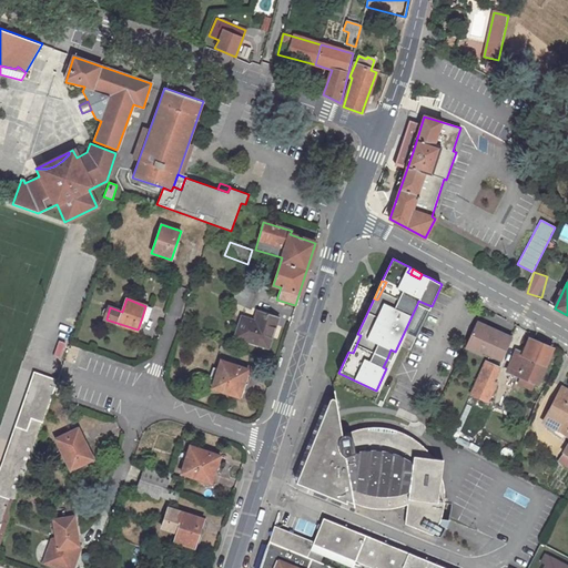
[(432,306),(418,301),(417,304),(429,311),(432,306)]
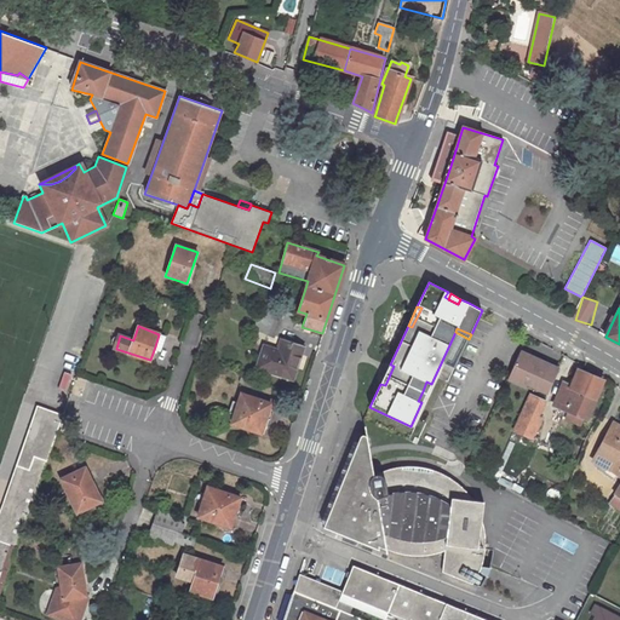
[(159,334),(155,346),(161,349),(165,337),(159,334)]
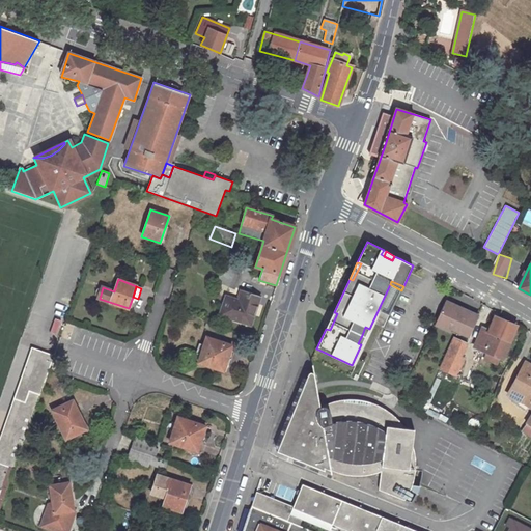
[(220,314),(251,325),(260,296),(242,289),(239,301),(226,297),(220,314)]
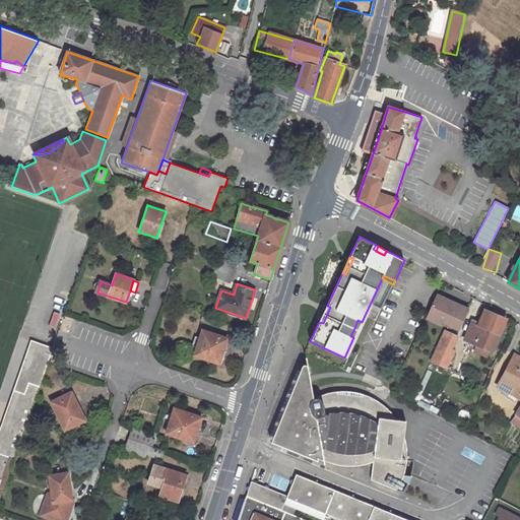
[(437,295),(427,317),(427,318),(451,329),(452,326),(447,324),(443,322),(445,317),(438,315),(446,299),(437,295)]
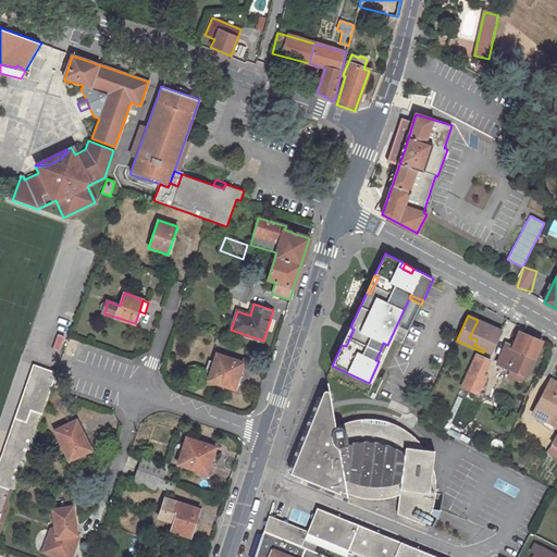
[(478,320),(469,337),(477,339),(474,345),(479,347),(484,349),(492,354),(503,332),(478,320)]
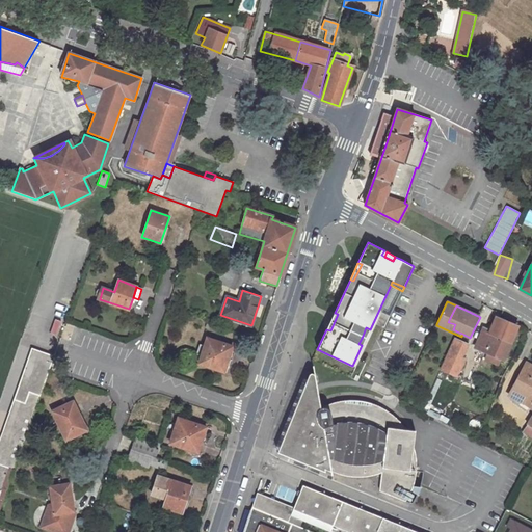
[(338,314),(335,313),(326,329),(330,330),(338,314)]
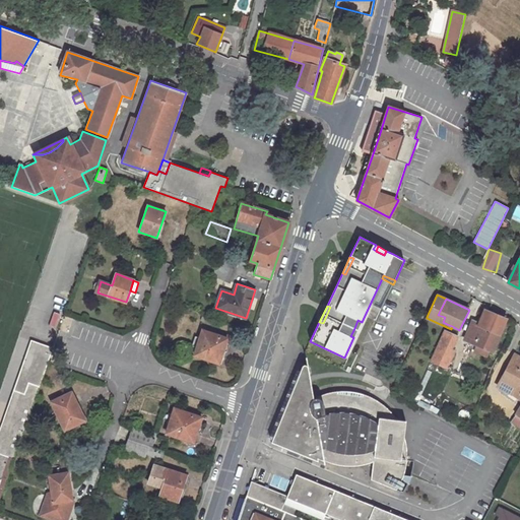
[(481,325),(500,333),(507,318),(489,309),(481,324),(481,325)]
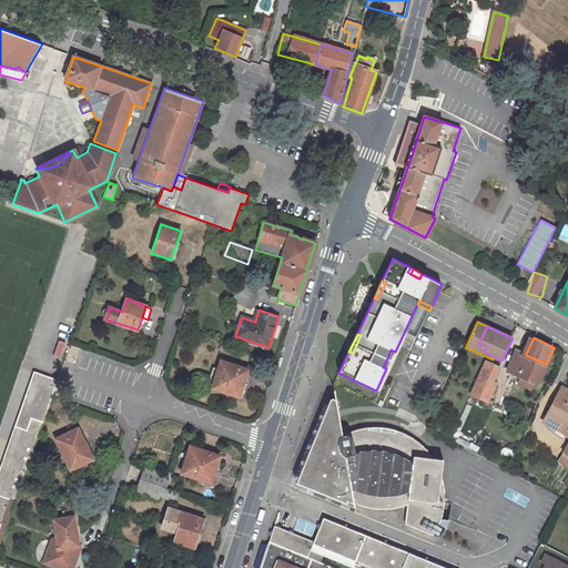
[(546,364),(526,355),(526,354),(523,353),(517,350),(507,371),(523,378),(535,383),(537,385),(546,364)]
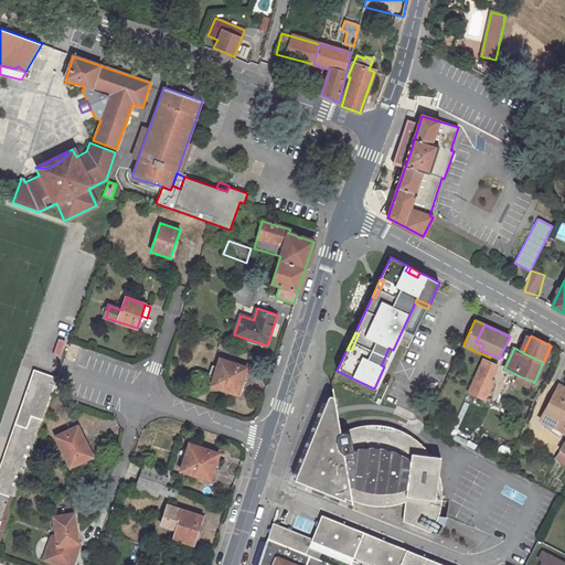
[(235,394),(241,375),(243,376),(246,366),(220,358),(216,366),(213,377),(211,386),(235,394)]
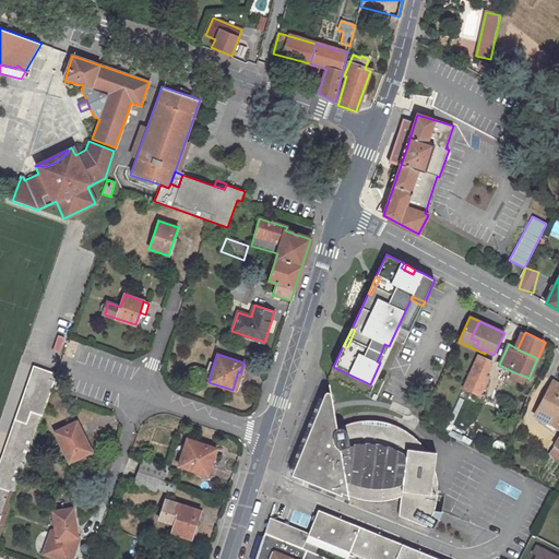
[(478,356),(464,388),(480,396),(489,378),(486,377),(492,363),(491,363),(478,356)]
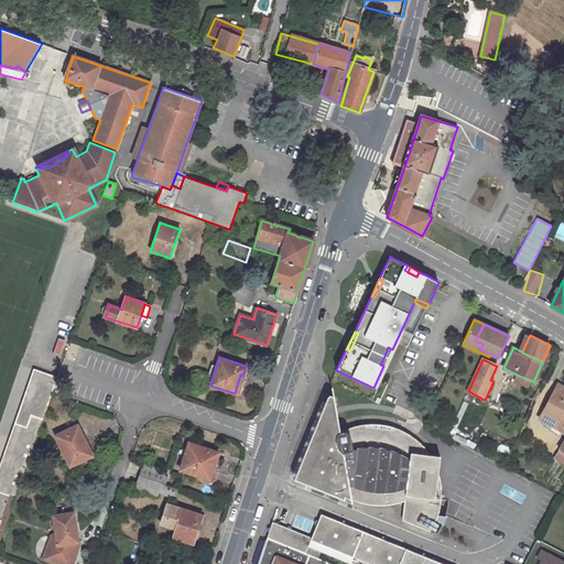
[(240,375),(235,393),(239,394),(245,377),(242,376),(240,375)]
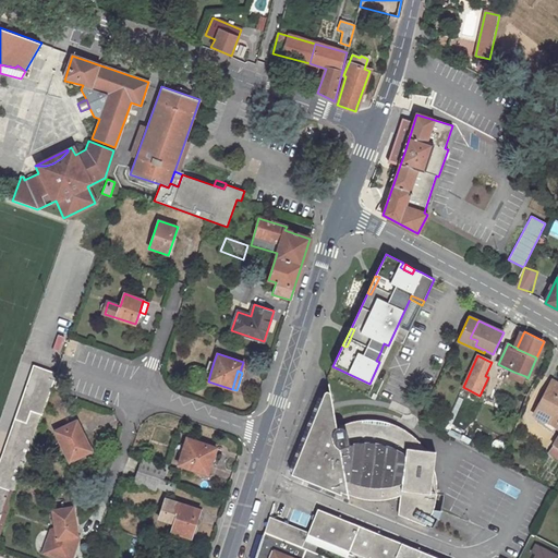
[(510,377),(522,384),(525,376),(513,372),(510,377)]
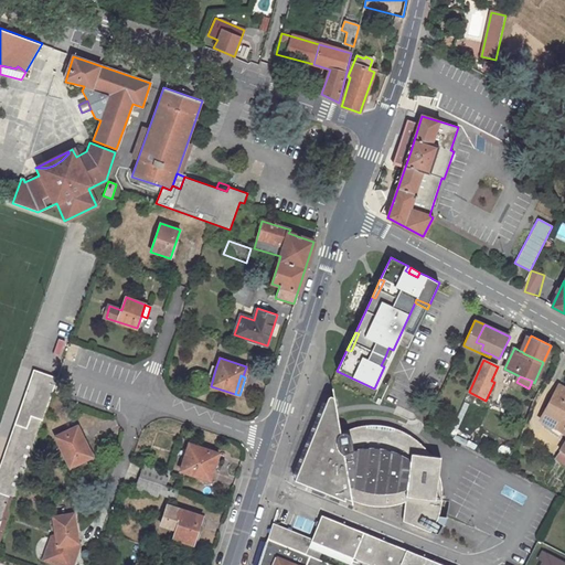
[(564,388),(560,385),(541,420),(557,429),(564,435),(564,388)]
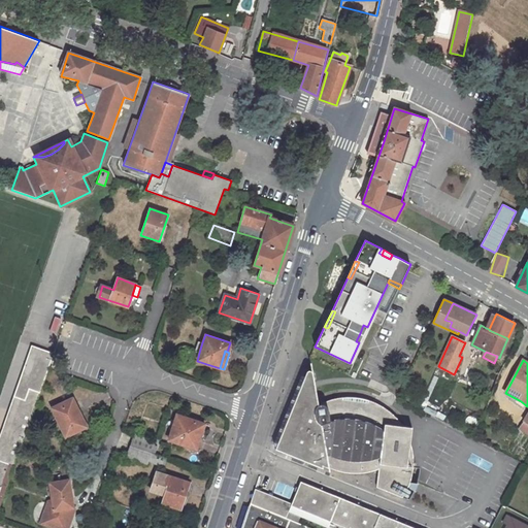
[(305,376),(276,450),(324,469),(324,466),(293,453),(291,452),(289,451),(288,448),(288,446),(288,443),(289,441),(291,439),(293,438),(295,438),(298,438),(301,440),(303,435),(300,434),(298,432),(297,429),(297,425),(299,423),(301,420),(304,419),(307,419),(310,421),(312,423),(317,420),(316,419),(315,417),(314,415),(315,413),(315,410),(316,408),(317,406),(319,405),(315,381),(305,376)]
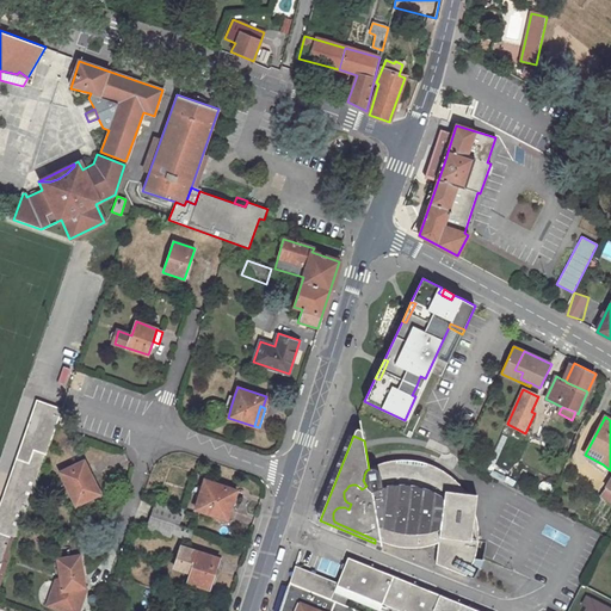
[(0,584),(23,519),(45,455),(34,451),(29,464),(31,464),(29,470),(18,477),(11,474),(2,497),(8,499),(0,523),(0,584)]
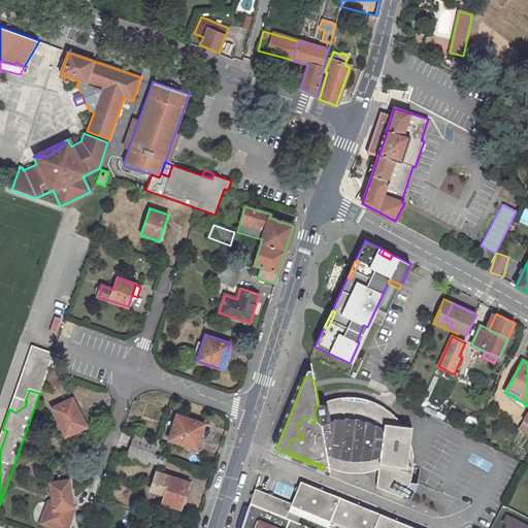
[(25,401),(13,397),(9,409),(15,413),(25,406),(27,401),(25,401)]
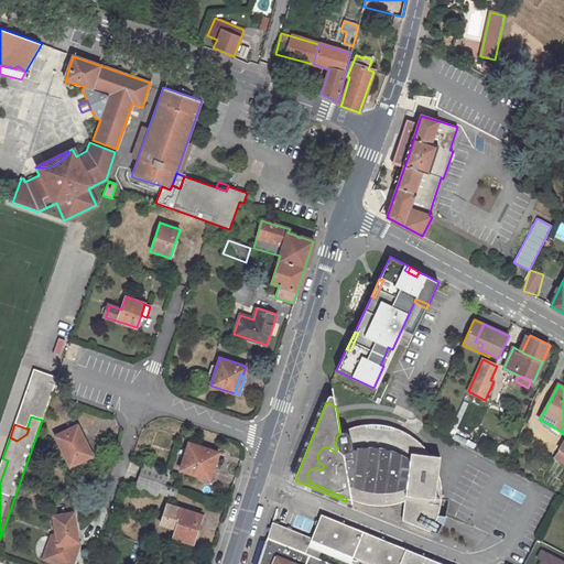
[(356,502),(367,506),(369,506),(379,507),(389,506),(398,505),(405,502),(402,521),(431,532),(434,525),(437,519),(440,510),(442,503),(442,500),(435,499),(441,457),(408,453),(410,434),(401,430),(391,426),(384,425),(378,424),(373,424),(365,425),(357,426),(350,429),(346,430),(345,432),(343,433),(340,433),(338,434),(337,436),(336,438),(336,441),(335,443),(336,445),(337,447),(338,448),(334,452),(332,449),(328,447),(325,447),(322,448),(320,452),(317,454),(317,458),(318,462),(321,464),(324,465),(322,470),(318,468),(315,468),(313,468),(311,469),(308,472),(307,474),(307,476),(307,478),(308,481),(311,483),(313,484),(346,498),(356,502)]
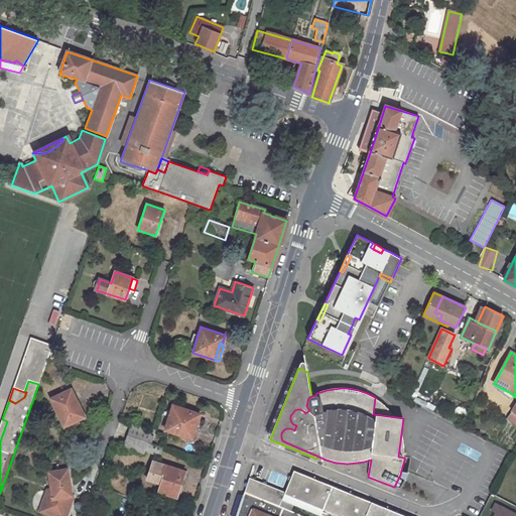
[(50,399),(63,427),(84,417),(71,389),(50,399)]
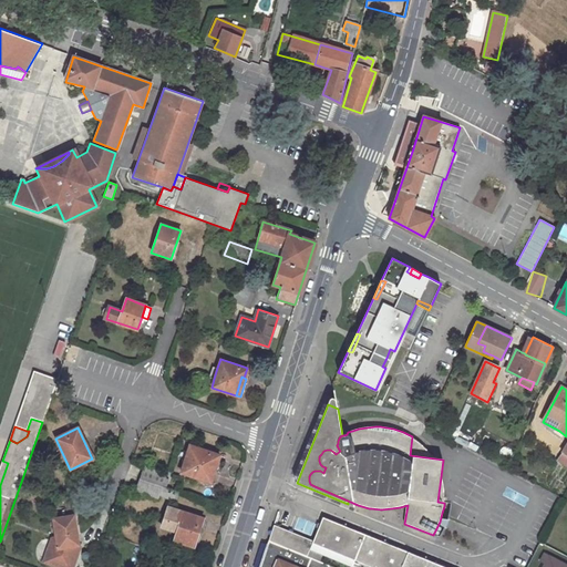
[(181,472),(206,481),(209,473),(214,474),(217,475),(223,456),(189,445),(181,472)]
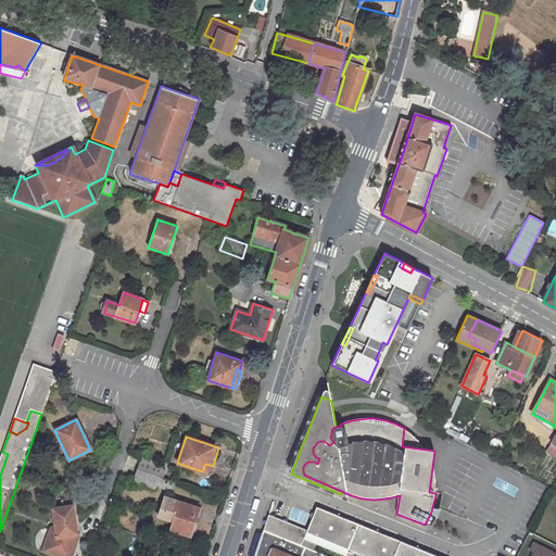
[(546,452),(555,458),(555,449),(551,445),(546,452)]
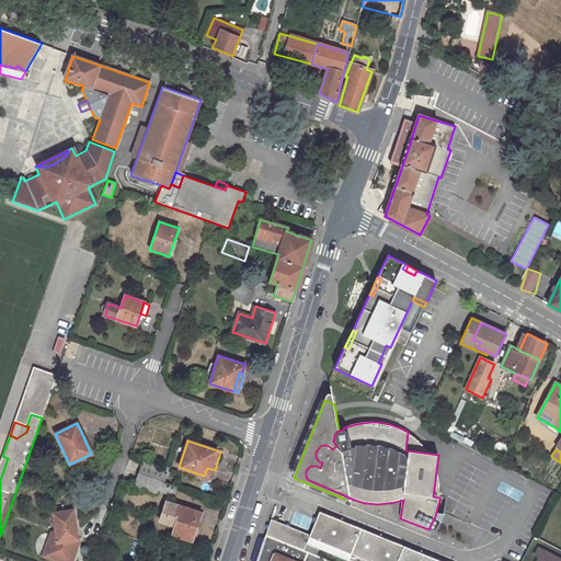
[(164,468),(142,460),(138,473),(160,481),(164,468)]
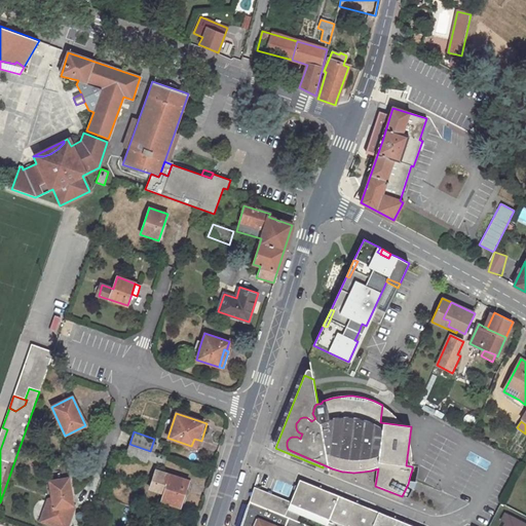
[(30,449),(35,438),(26,435),(22,446),(30,449)]
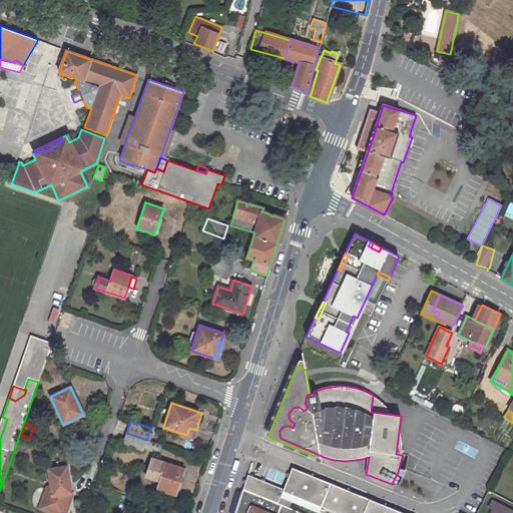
[(122,444),(142,451),(143,447),(157,452),(160,444),(146,440),(126,433),(122,444)]
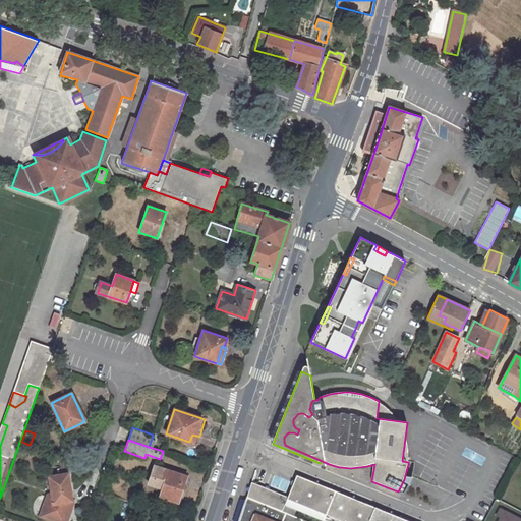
[(186,476),(154,465),(148,483),(162,488),(159,496),(177,503),(186,476)]
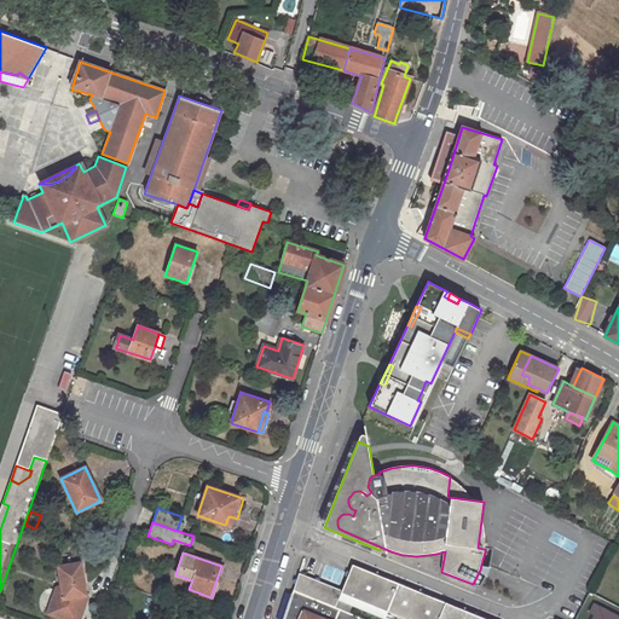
[(57,588),(47,613),(62,618),(79,618),(87,596),(85,595),(80,563),(58,566),(61,586),(57,588)]
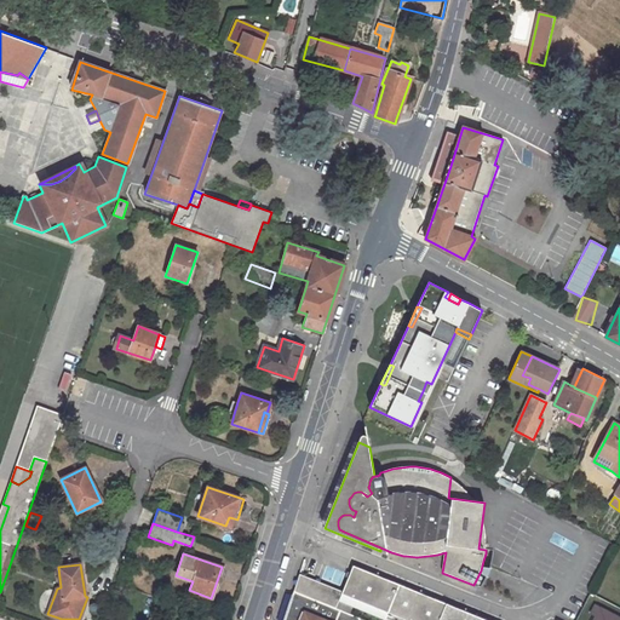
[(484,619),(354,566),(344,592),(300,575),(294,591),(337,609),(343,595),(356,601),(403,619),(484,619)]
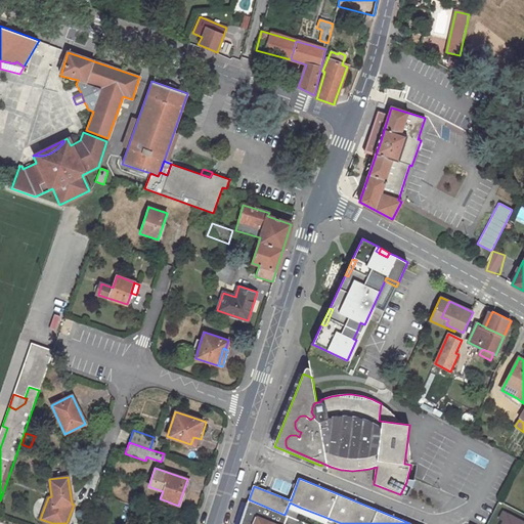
[(249,499),(241,523),(304,523),(305,523),(297,519),(285,515),(249,499)]
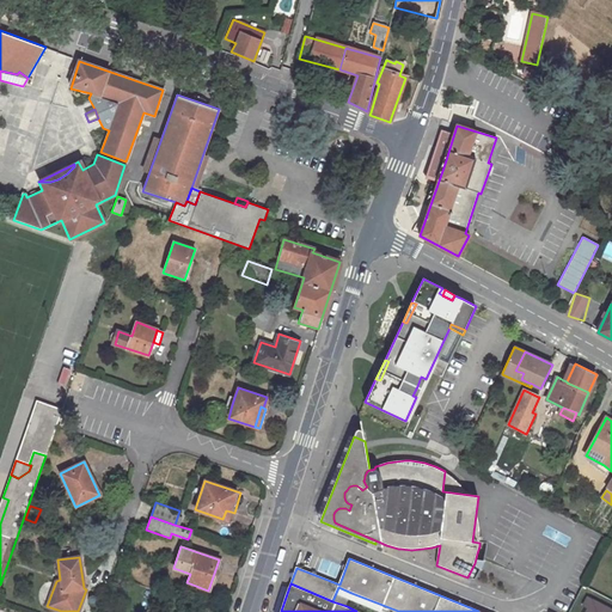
[(352,593),(338,587),(332,601),(347,606),(352,593)]
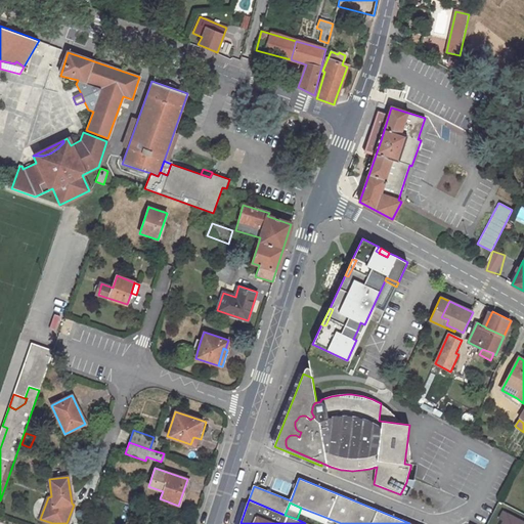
[(523,523),(523,520),(504,511),(499,519),(505,521),(503,523),(523,523)]
